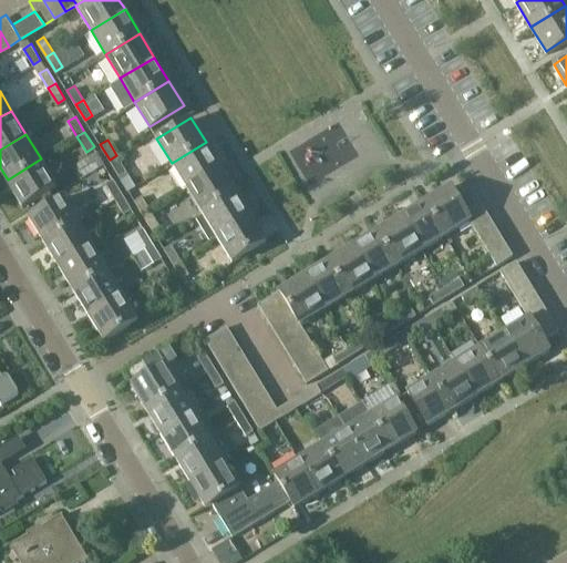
[(220,166),(206,142),(172,163),(186,187),(220,166)]
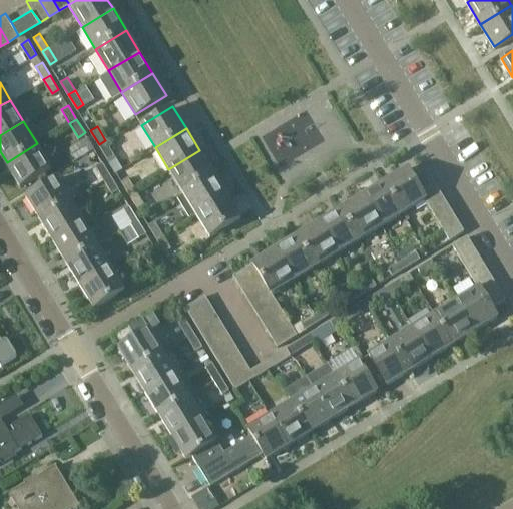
[(73,159),(93,146),(94,146),(88,135),(86,136),(66,148),(73,159)]
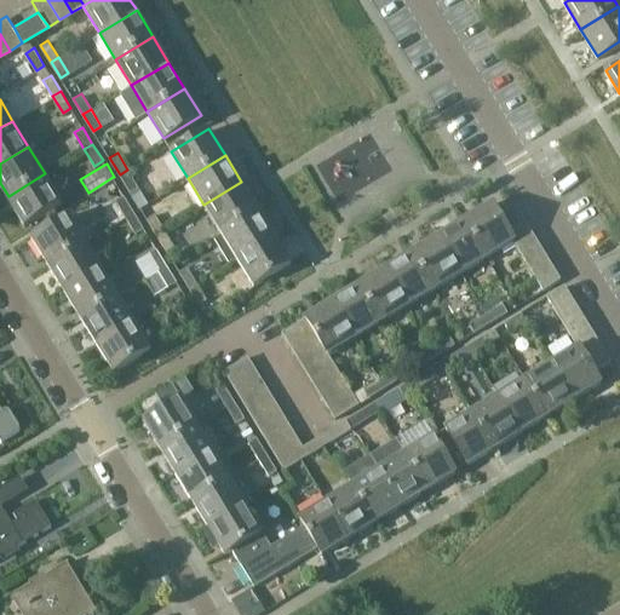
[(138,185),(127,170),(120,174),(130,190),(138,185)]
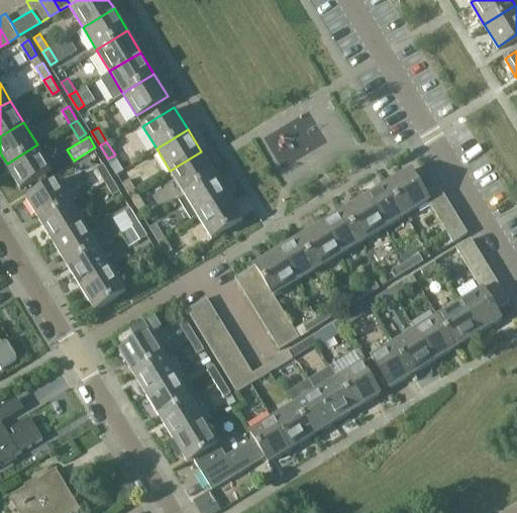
[(20,186),(52,167),(37,144),(7,164),(20,186)]
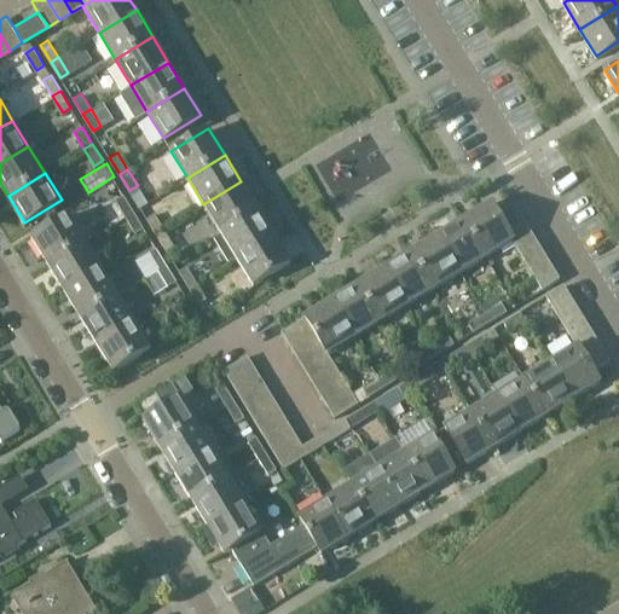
[(256,207),(241,181),(203,204),(219,230),(256,207)]
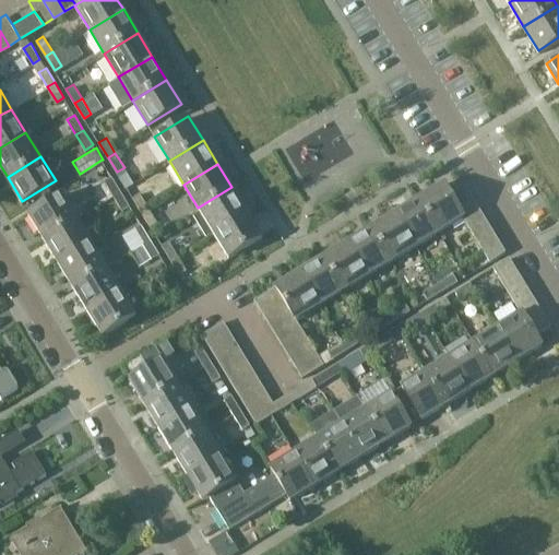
[(120,190),(110,175),(104,179),(113,195),(120,190)]
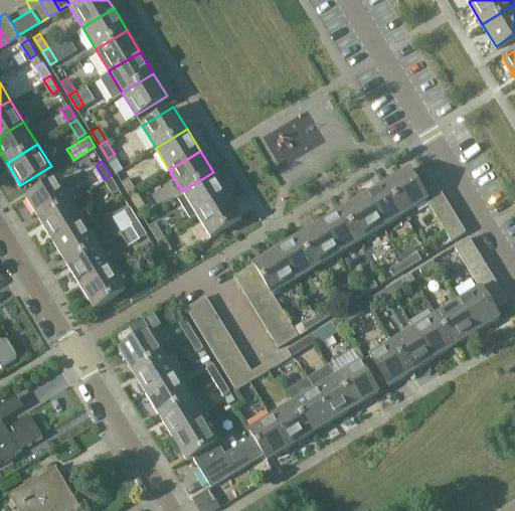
[(425,199),(413,176),(407,167),(385,181),(404,212),(425,199)]
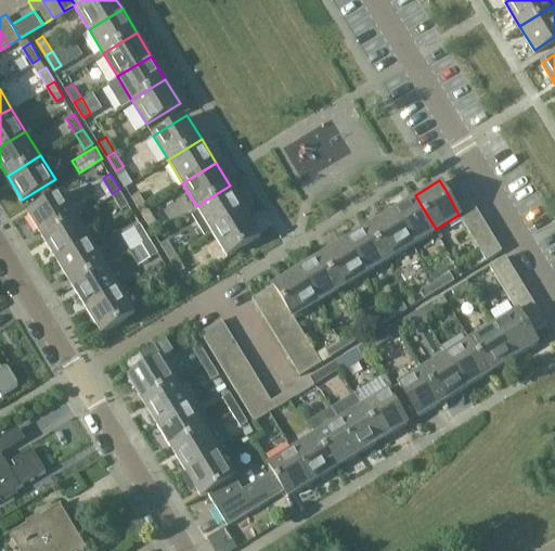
[(461,181),(446,190),(459,215),(486,258),(502,248),(461,181)]
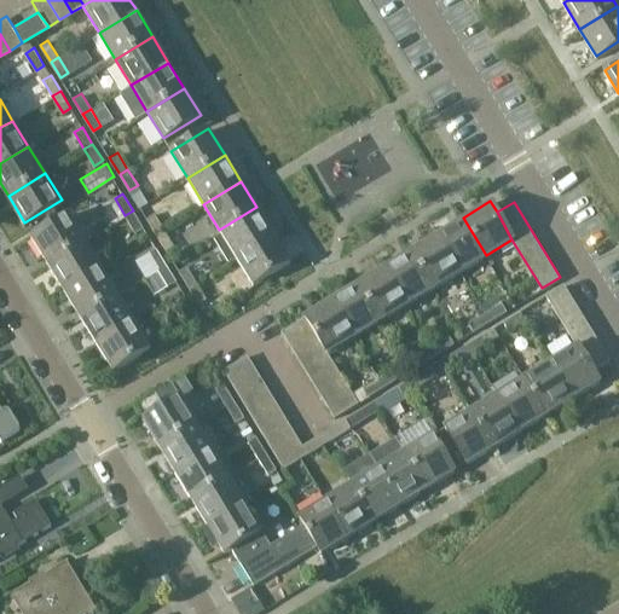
[(273,233),(256,207),(219,230),(236,256),(273,233)]
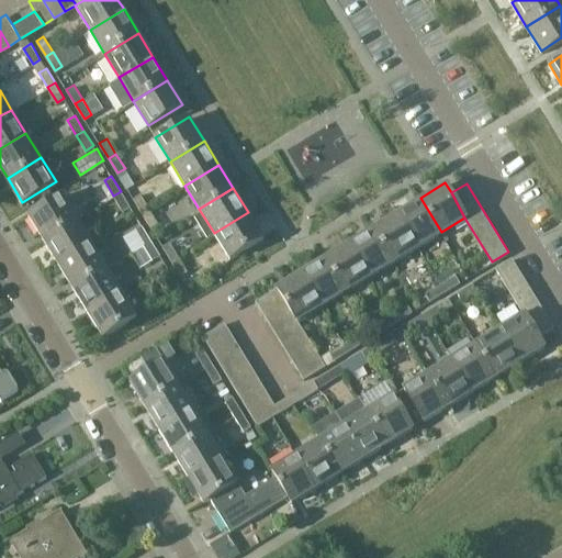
[(130,205),(121,191),(113,196),(122,210),(130,205)]
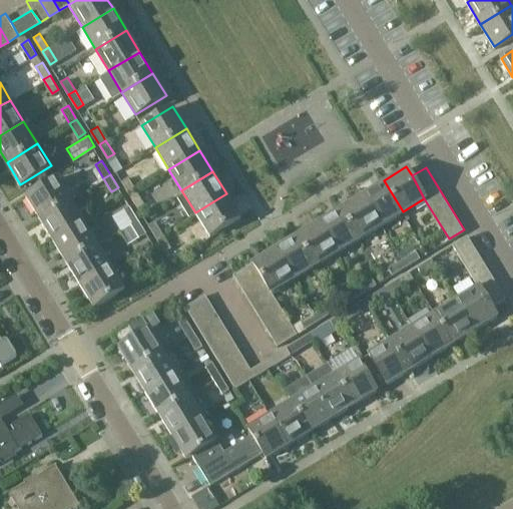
[(127,175),(121,180),(129,193),(136,189),(127,175)]
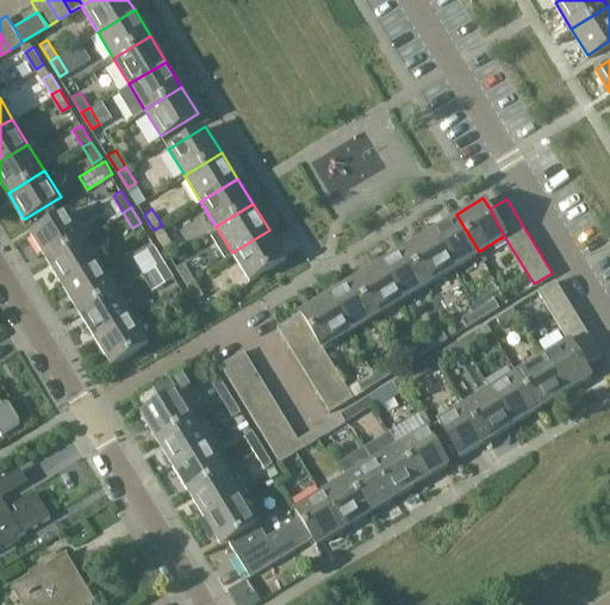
[(32,232),(48,259),(85,236),(68,210),(32,232)]
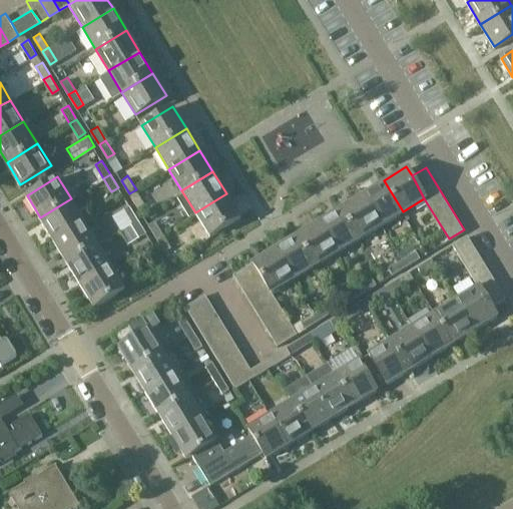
[(384,180),(362,193),(381,224),(403,211),(384,180)]
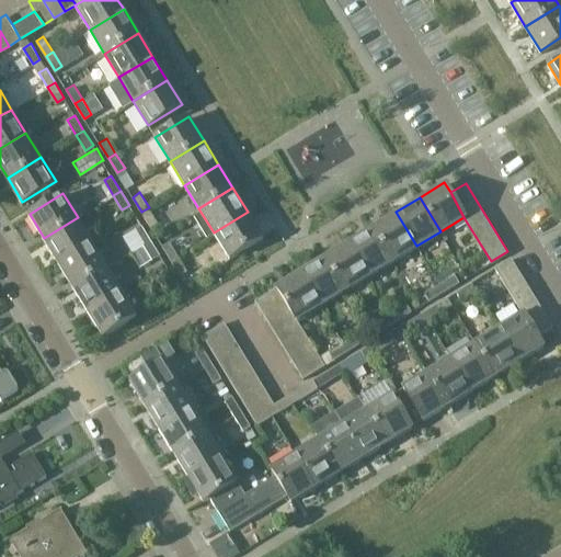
[(141,212),(151,226),(158,222),(149,207),(141,212)]
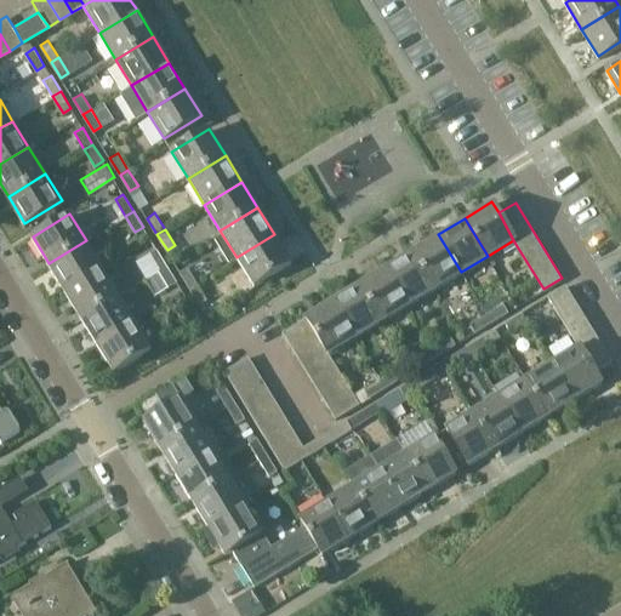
[(290,262),(274,234),(237,257),(254,284),(290,262)]
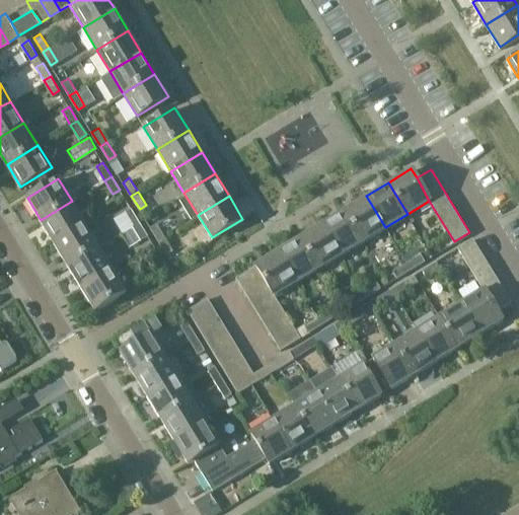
[(366,196),(345,210),(364,241),(385,227),(366,196)]
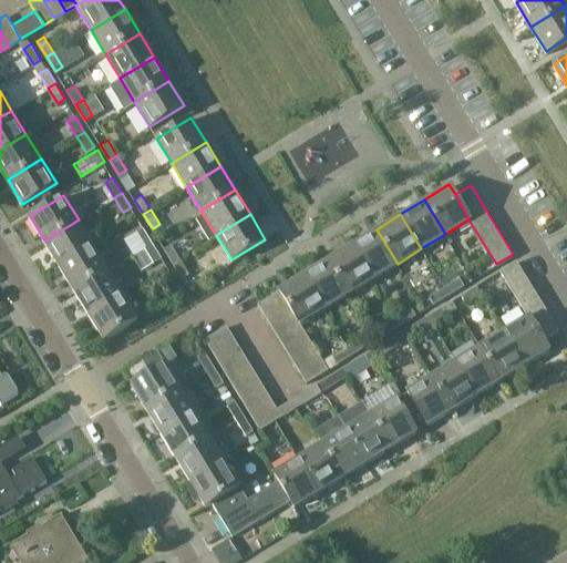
[(44,241),(60,265),(93,244),(79,219),(44,241)]
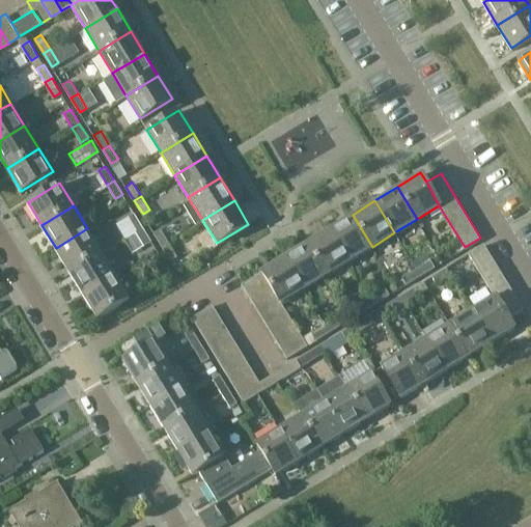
[(142,226),(134,212),(127,217),(135,230),(142,226)]
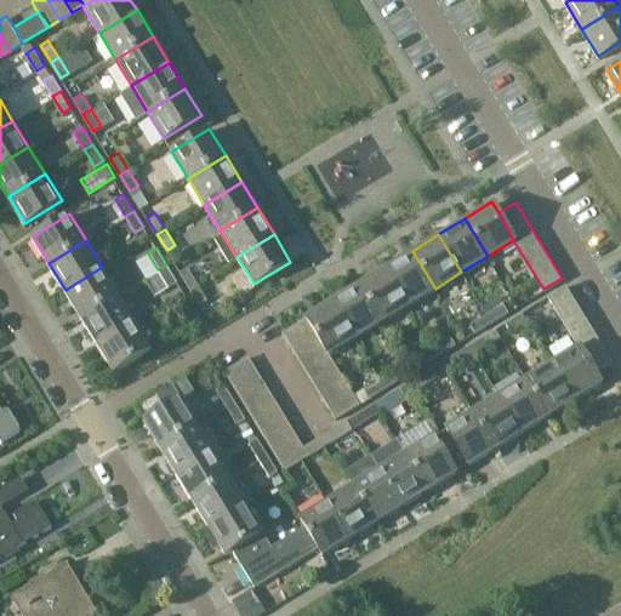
[(412,251),(386,267),(409,304),(436,289),(412,251)]
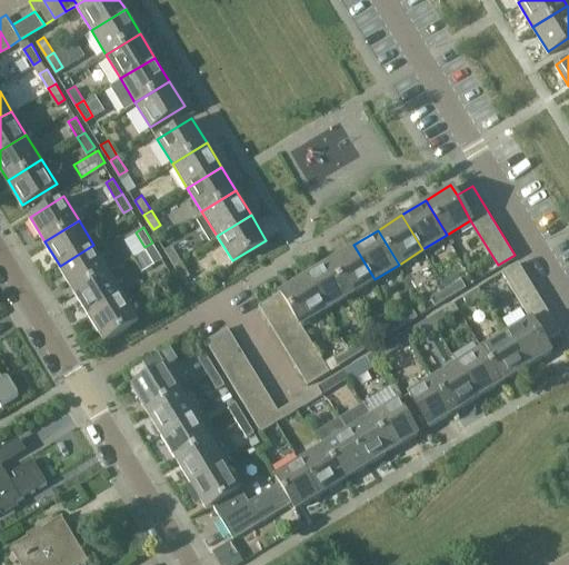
[(161,258),(152,243),(145,247),(155,263),(161,258)]
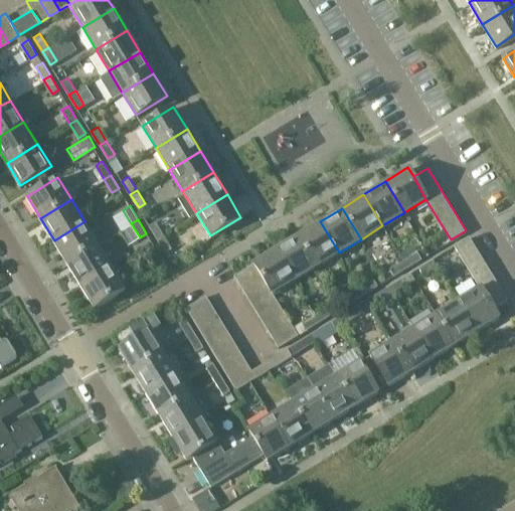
[(149,224),(157,237),(163,233),(155,220),(149,224)]
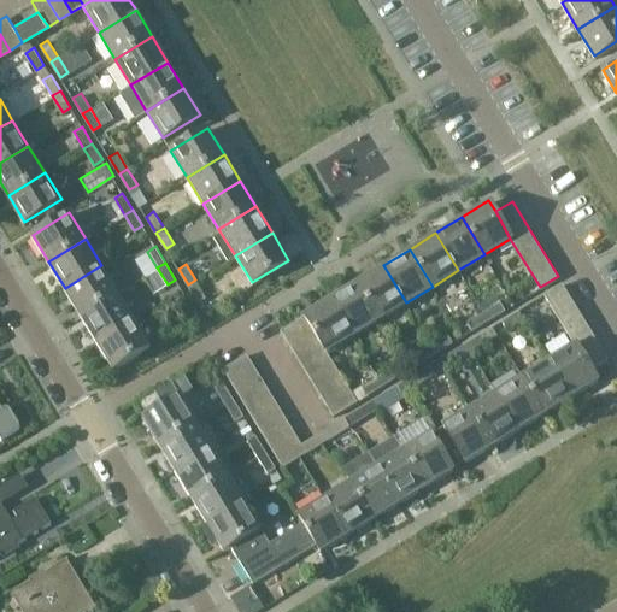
[(65,288),(81,313),(117,292),(101,265),(65,288)]
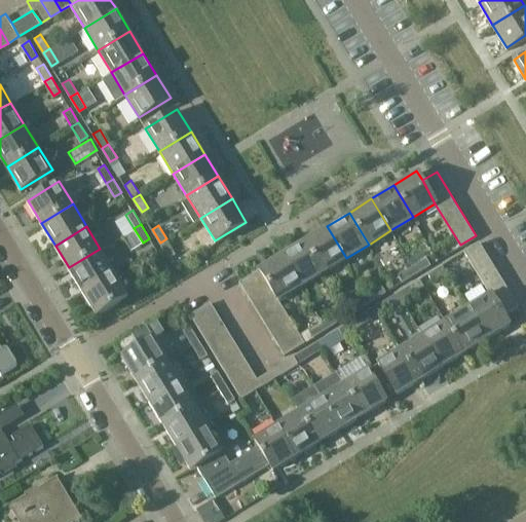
[(327,226),(304,239),(324,271),(346,258),(327,226)]
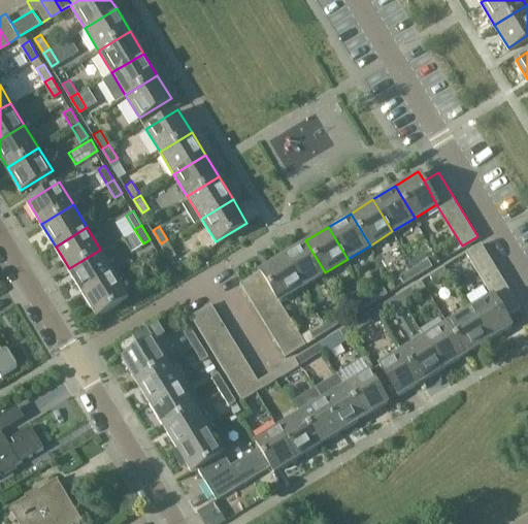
[(161,243),(170,258),(176,254),(167,239),(161,243)]
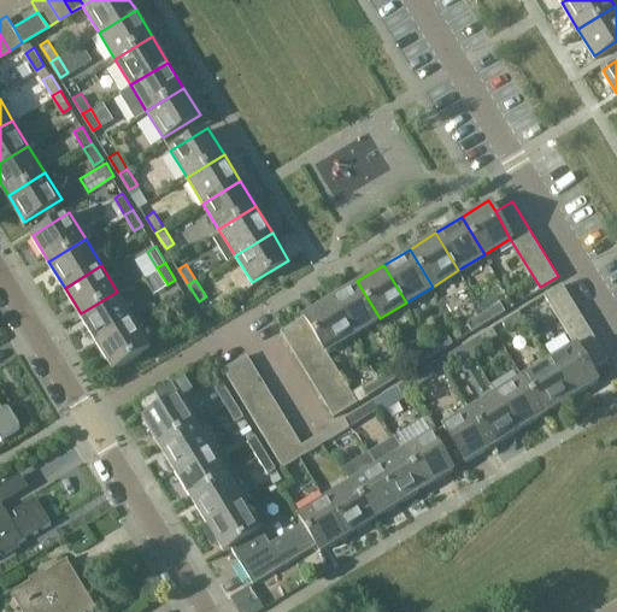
[(331,296),(354,335),(380,318),(357,281),(331,296)]
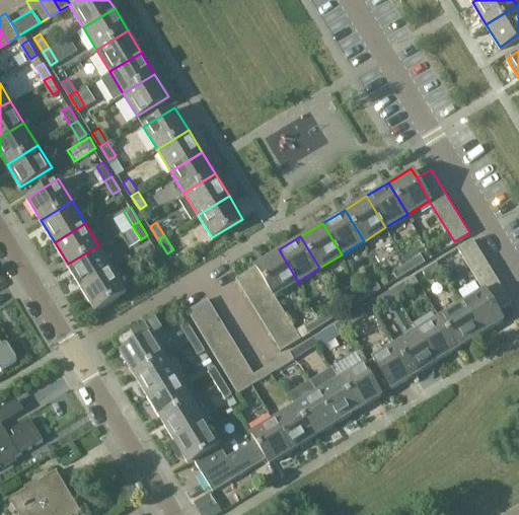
[(497,309),(511,300),(472,237),(457,246),(483,287),(497,309)]
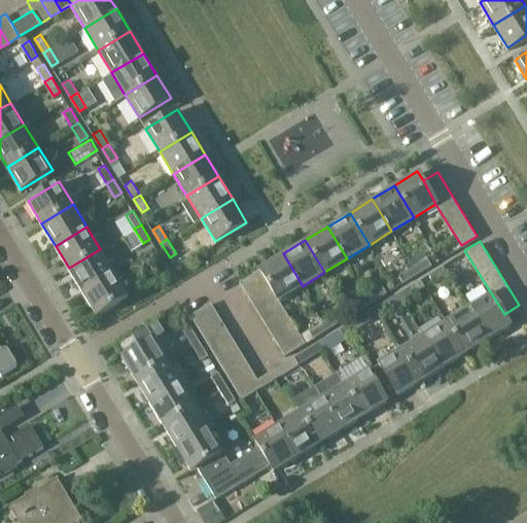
[(69,268),(82,290),(114,271),(100,249),(69,268)]
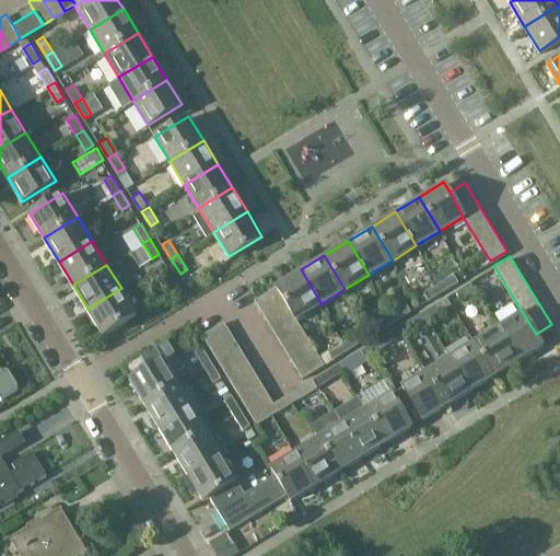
[(290,308),(296,319),(322,304),(301,269),(276,285),(283,296),(290,308)]
